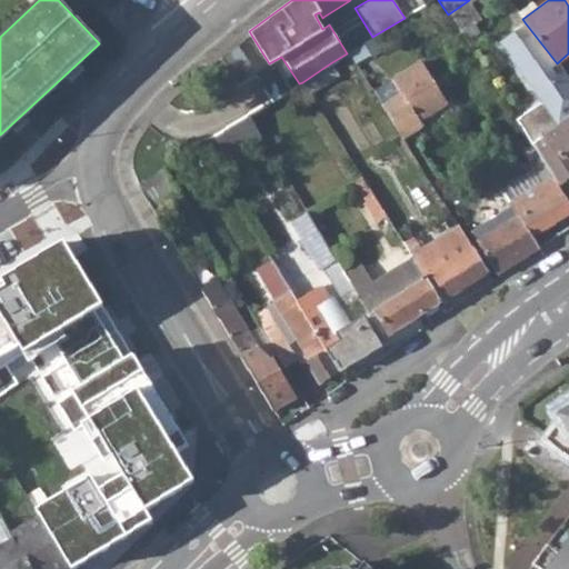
[(322,29),(329,25),(323,17),(322,18),(319,12),(315,15),(322,29)]
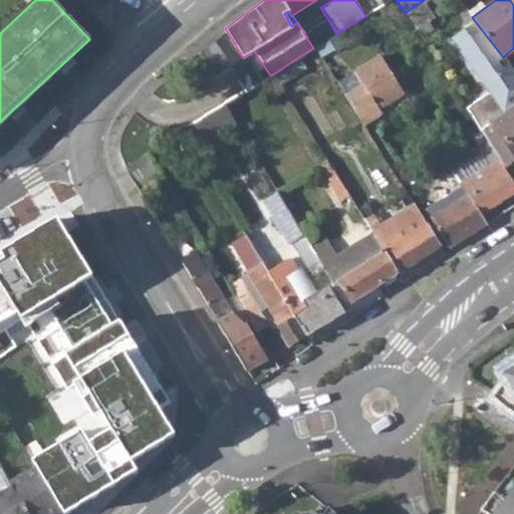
[(513,72),(503,57),(474,20),(451,37),(489,91),(465,108),(488,144),(498,160),(502,167),(513,159),(513,72)]
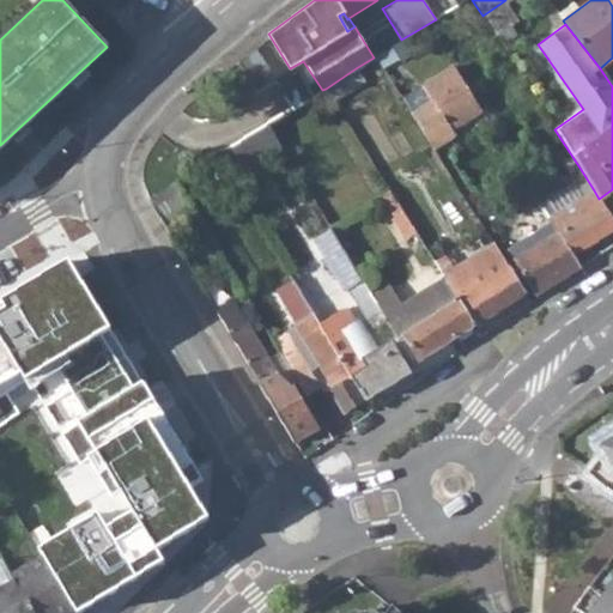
[(375,56),(390,82),(407,71),(392,47),(375,56)]
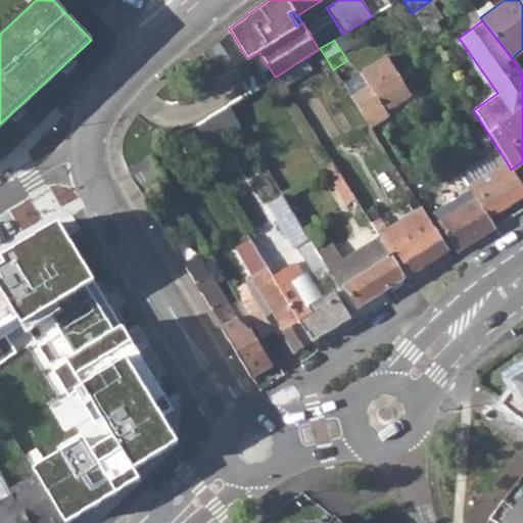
[(202,51),(218,77),(234,66),(218,41),(202,51)]
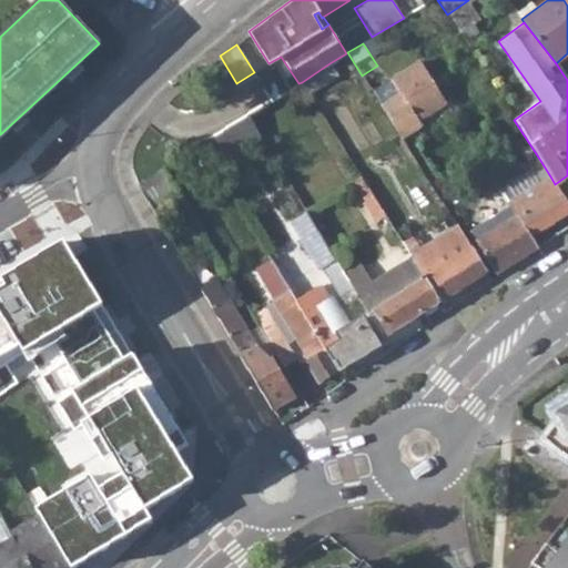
[(381,104),(401,138),(422,125),(418,121),(446,104),(419,62),(389,80),(398,94),(381,104)]
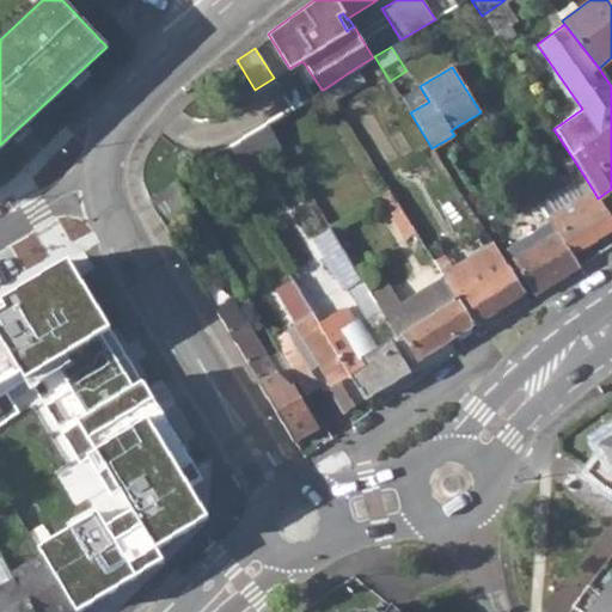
[(361,79),(355,68),(325,89),(331,98),(361,79)]
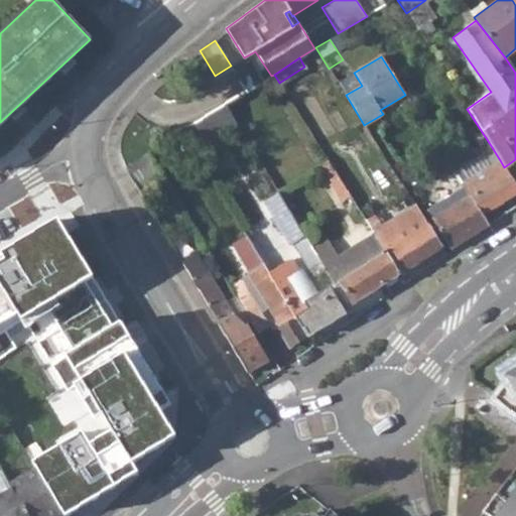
[(336,80),(339,85),(345,81),(342,76),(336,80)]
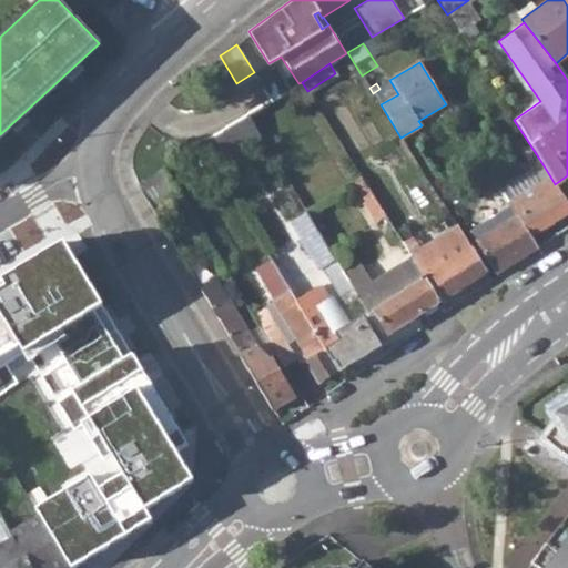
[(206,152),(211,160),(259,131),(249,114),(201,144),(206,152)]
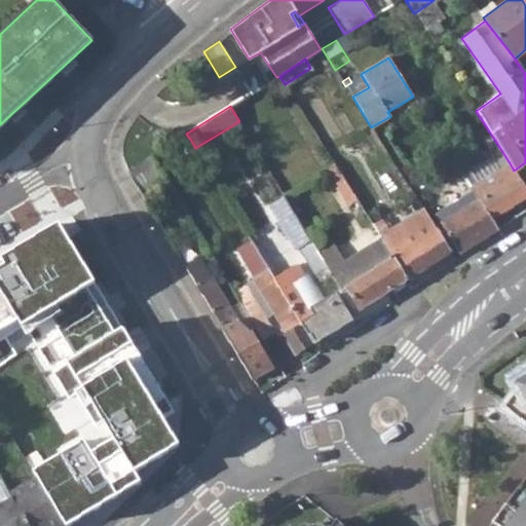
[(185,145),(191,141),(186,134),(181,137),(185,145)]
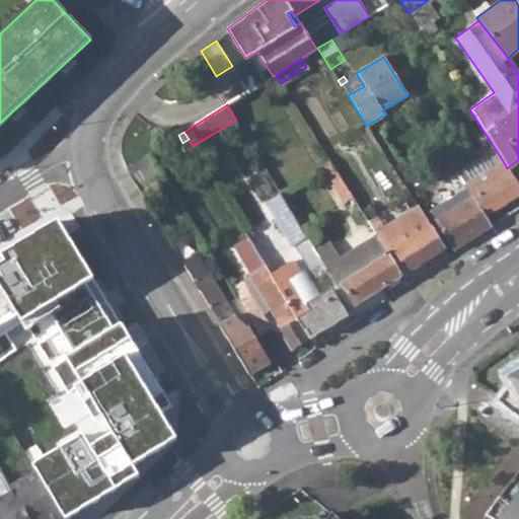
[(482,152),(492,167),(503,161),(493,145),(482,152)]
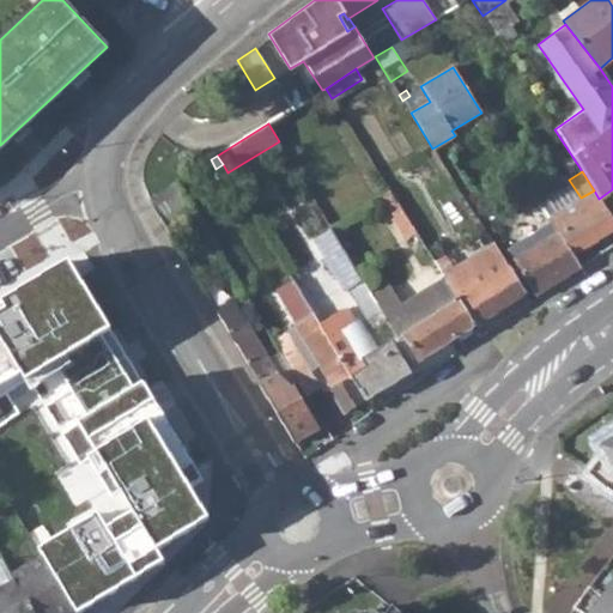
[(526,183),(544,213),(553,206),(556,195),(541,174),(526,183)]
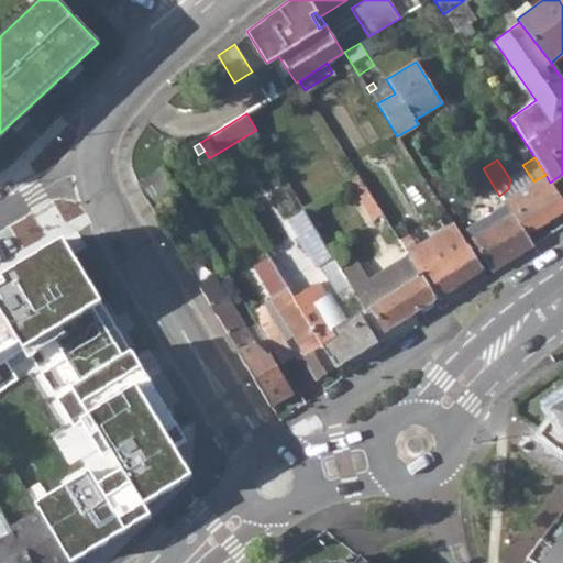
[(468,169),(472,176),(483,168),(478,163),(468,169)]
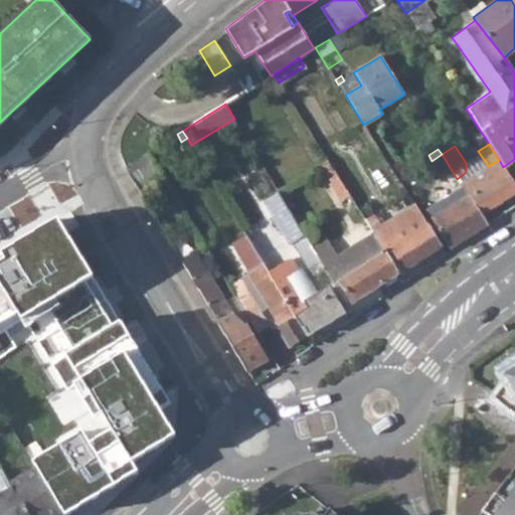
[(125,166),(141,192),(164,179),(148,152),(125,166)]
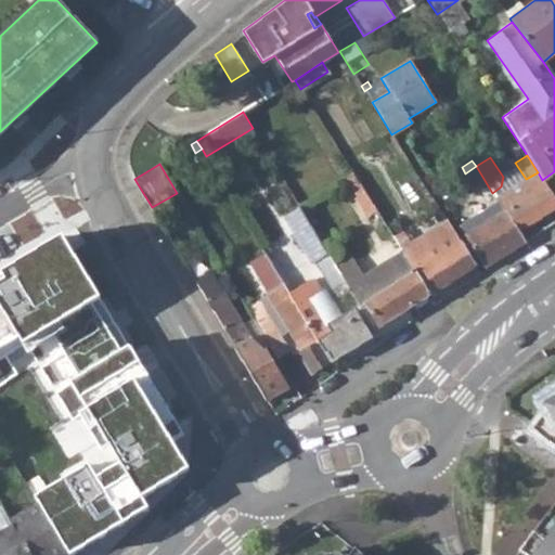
[(492,193),(476,166),(465,173),(487,208),(459,226),(485,266),(524,244),(517,232),(495,199),(492,193)]
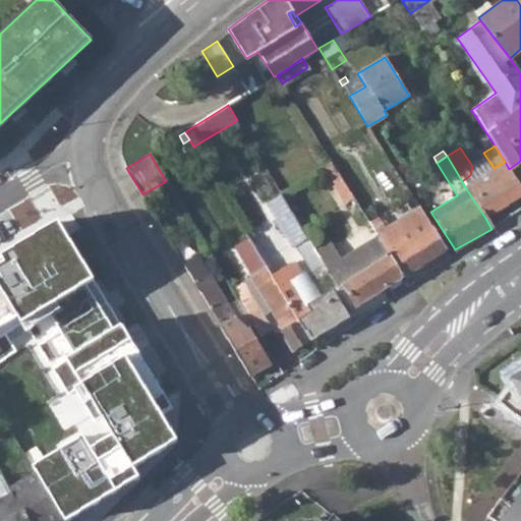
[(465,187),(485,218),(520,195),(520,187),(509,169),(505,162),(494,168),(465,187)]
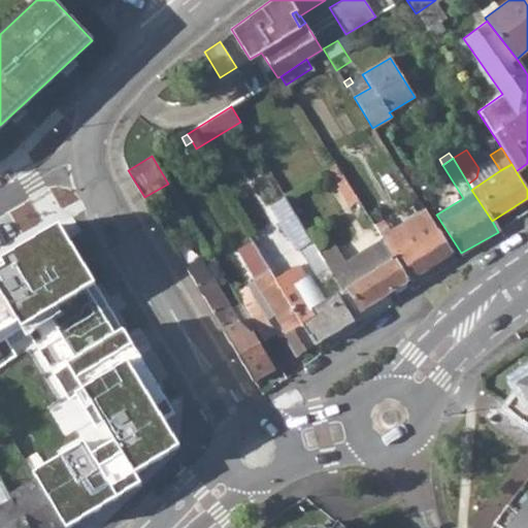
[(334,179),(337,185),(344,179),(341,175),(334,179)]
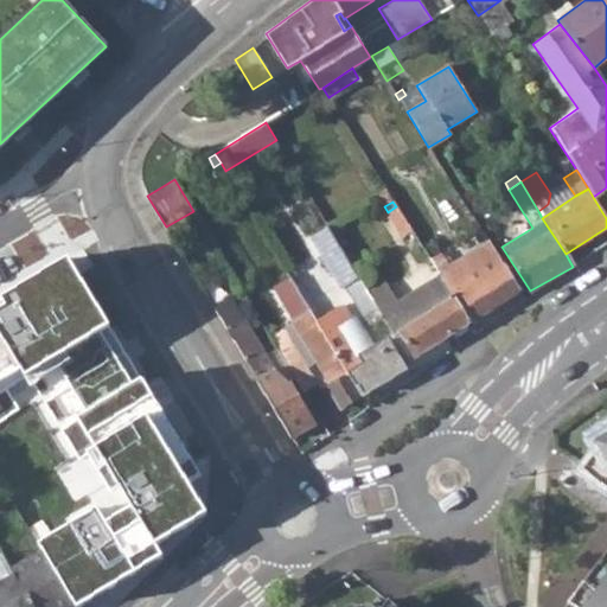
[(393,225),(400,236),(410,229),(404,218),(393,225)]
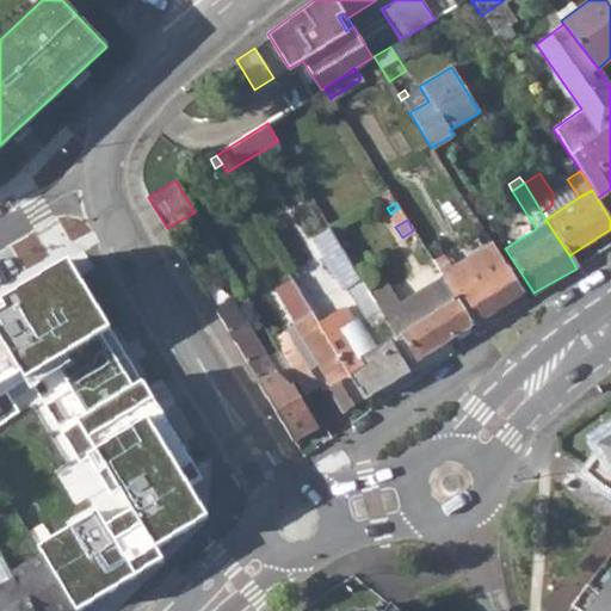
[(365,315),(377,307),(368,292),(360,279),(329,227),(313,236),(345,289),(349,285),(365,315)]
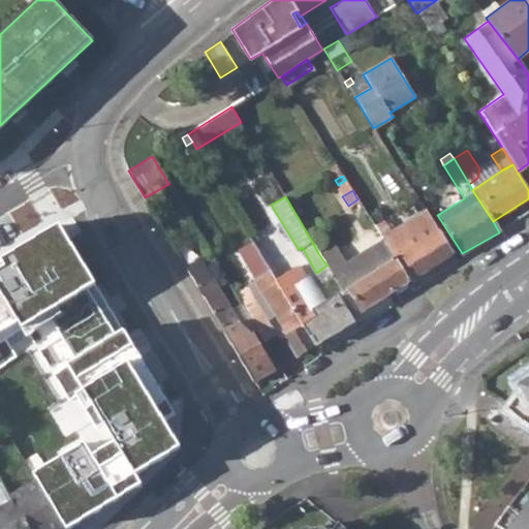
[(22,252),(0,266),(0,329),(41,303),(90,378),(75,387),(99,424),(112,416),(117,425),(103,433),(96,423),(32,463),(71,525),(145,478),(138,469),(193,434),(163,386),(174,380),(131,314),(123,317),(98,278),(109,272),(68,210),(16,243),(22,252)]
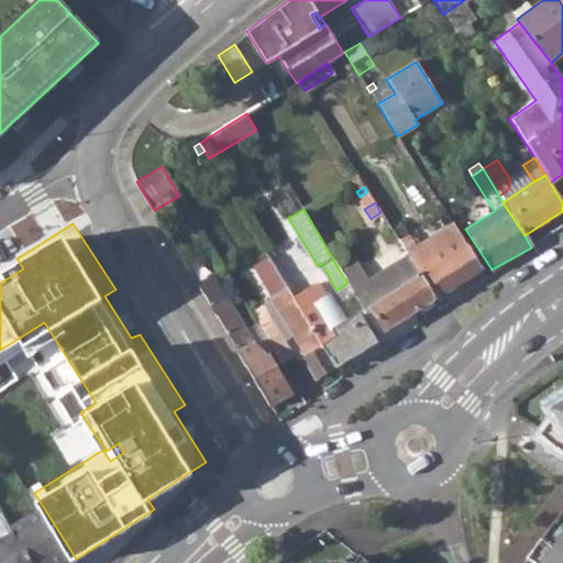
[(407,255),(434,298),(481,269),(452,225),(424,243),(429,249),(420,254),(416,249),(407,235),(398,241),(407,255)]
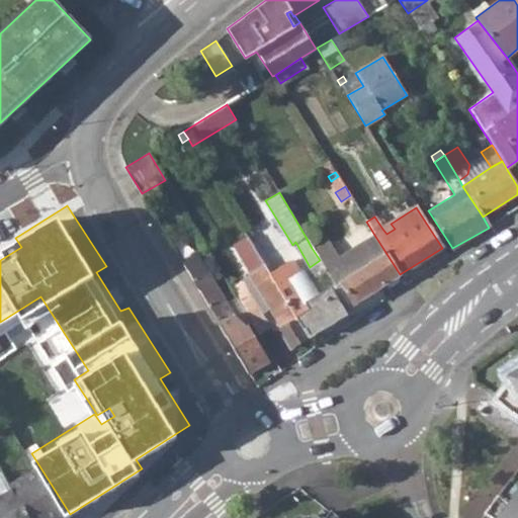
[(391,224),(382,229),(386,234),(395,229),(391,224)]
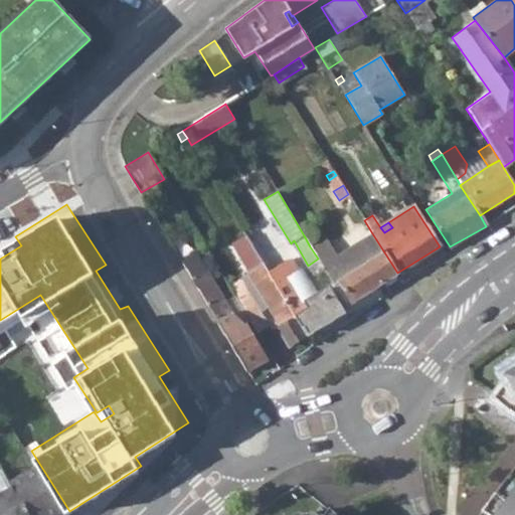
[(339,279),(353,302),(397,273),(372,233),(336,255),(348,274),(339,279)]
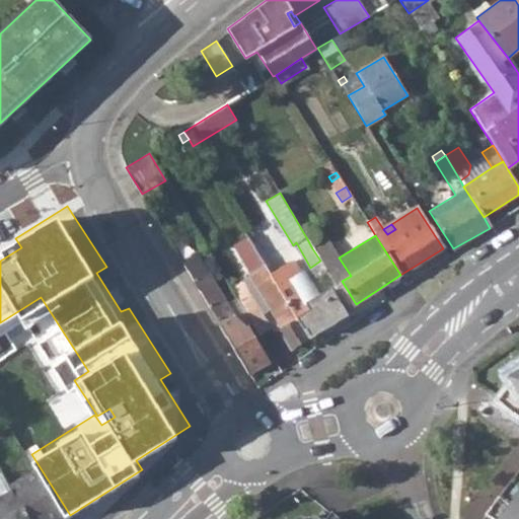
[(320,261),(329,277),(340,271),(322,242),(312,248),(320,261)]
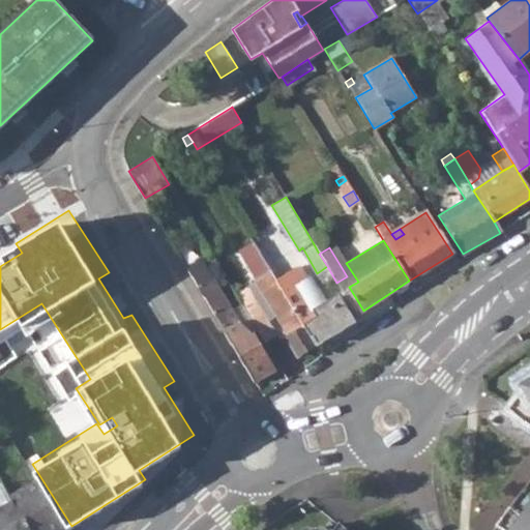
[(314,347),(274,281),(269,271),(261,258),(245,266),(254,282),(275,315),(267,320),(246,287),(235,293),(244,310),(257,330),(264,342),(284,329),(287,335),(285,336),(298,356),(314,347)]
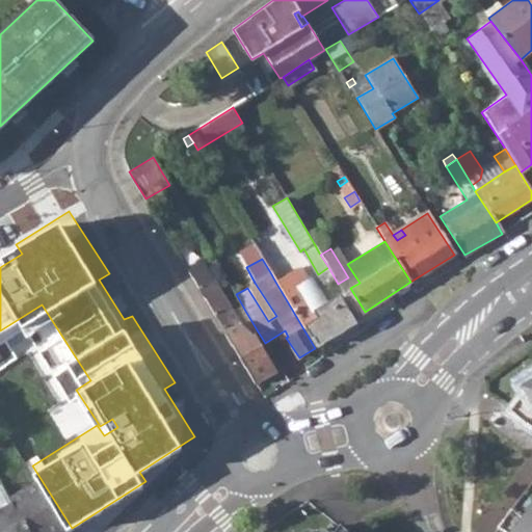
[(275,282),(315,348),(354,324),(337,297),(326,303),(312,278),(308,282),(298,268),(275,282)]
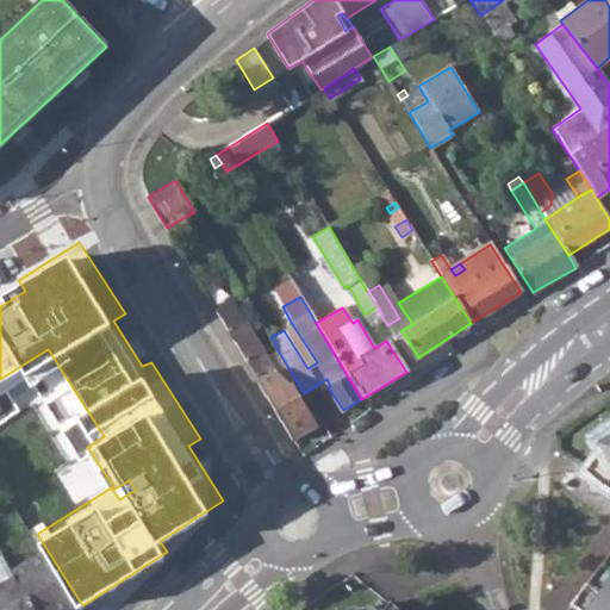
[(317,425),(291,384),(277,372),(271,362),(247,322),(229,331),(294,439),(317,425)]
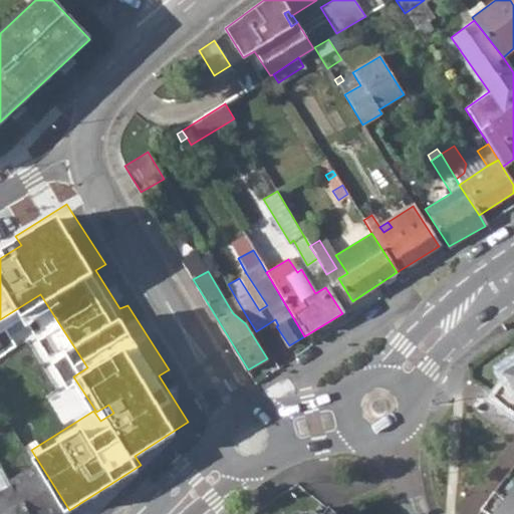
[(239,278),(259,310),(267,305),(246,273),(239,278)]
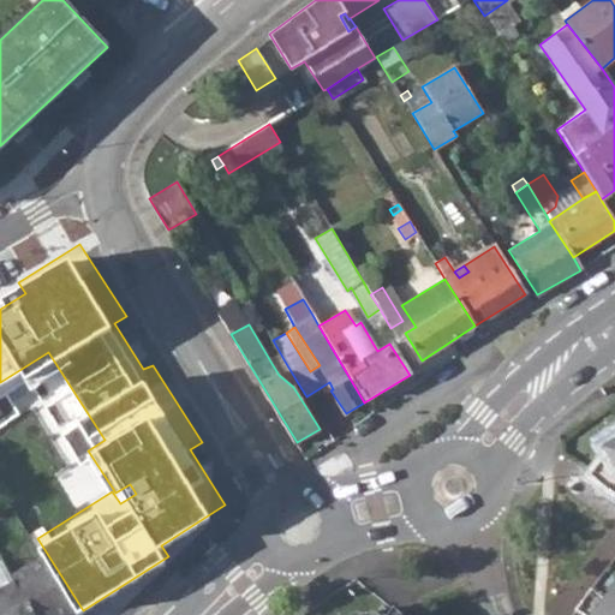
[(284,359),(273,365),(279,375),(293,387),(298,383),(284,359)]
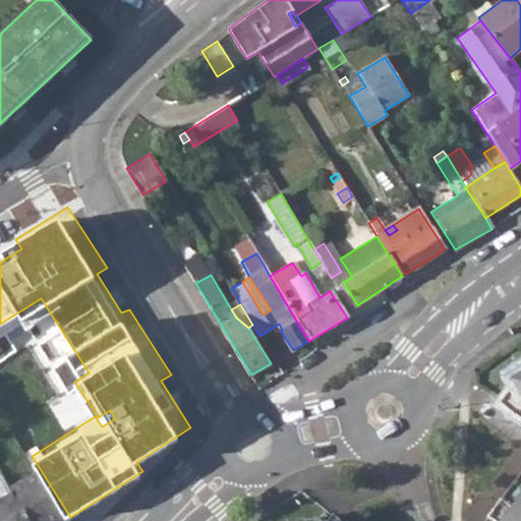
[(520,364),(508,373),(515,385),(500,404),(520,420),(520,364)]
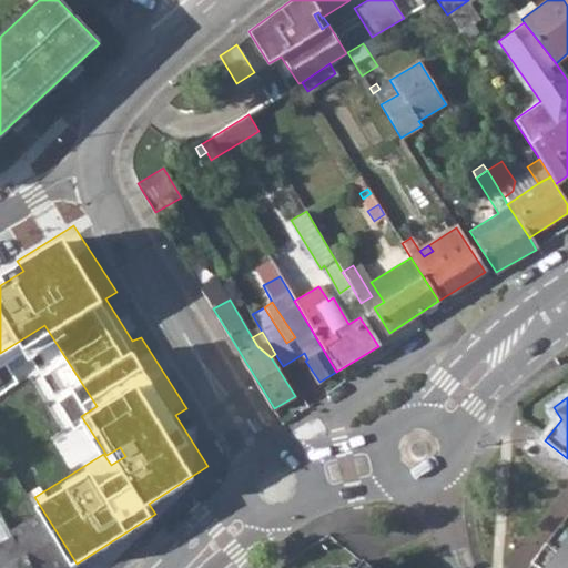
[(14,540),(31,567),(69,567),(39,517),(11,534),(14,540)]
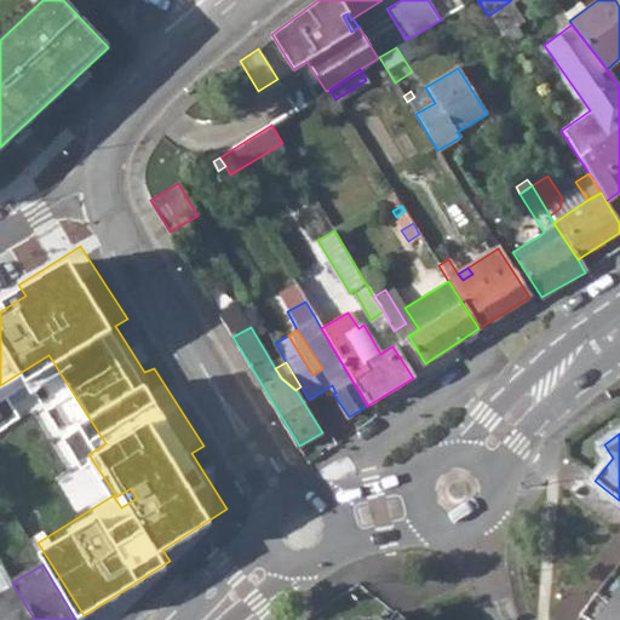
[(619,619),(619,566),(579,619),(580,619),(619,619)]
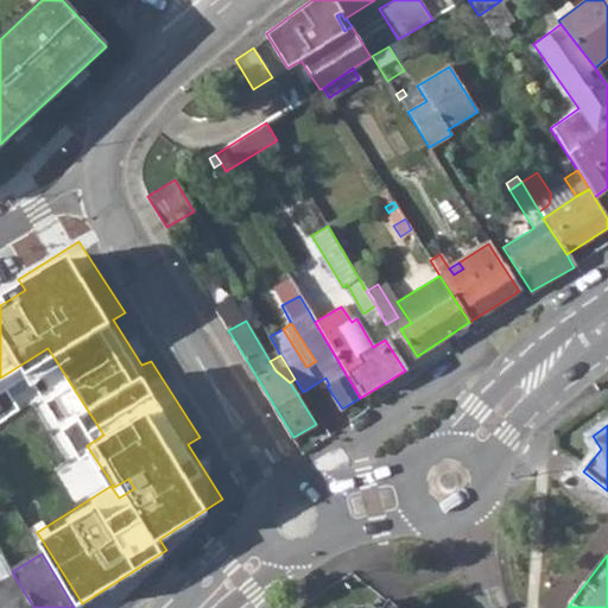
[(0,607),(33,607),(16,578),(0,587),(0,607)]
